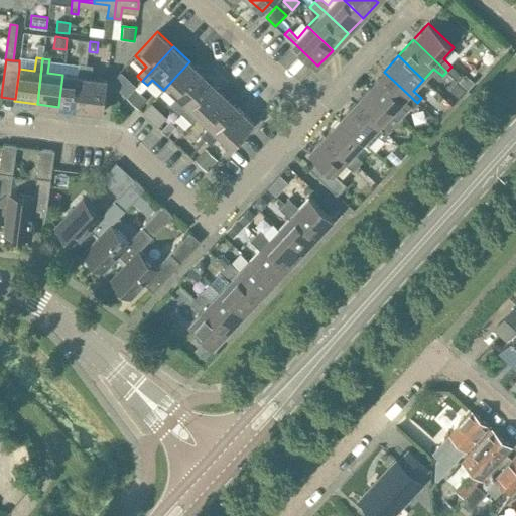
[(174,110),(206,77),(189,61),(167,86),(178,96),(169,105),(174,110)]
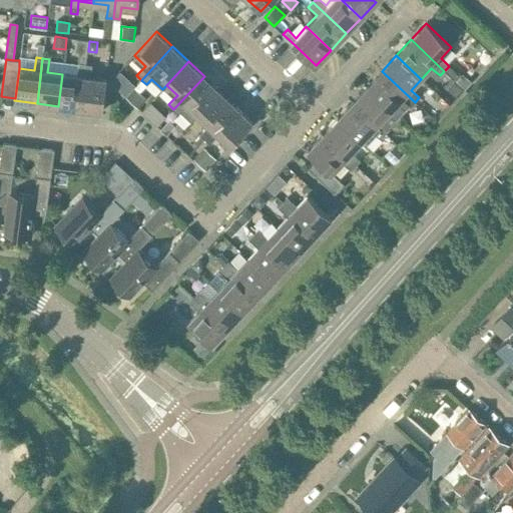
[(80,108),(85,64),(79,63),(77,75),(62,74),(58,106),(80,108)]
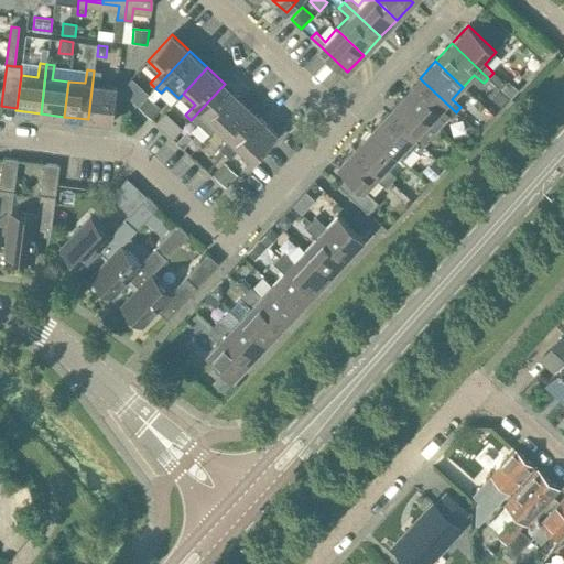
[(94,71),(88,119),(112,122),(117,87),(99,85),(101,71),(94,71)]
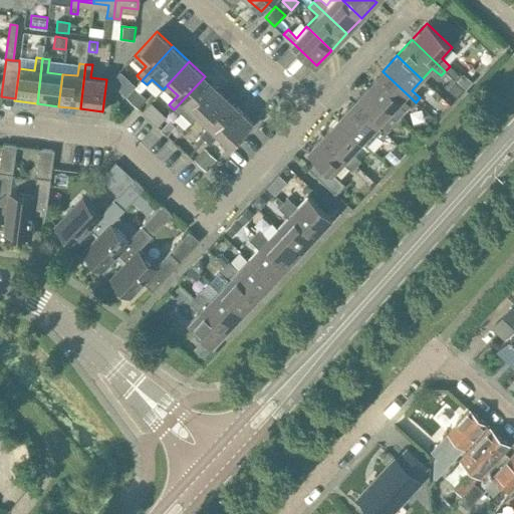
[(450,66),(446,70),(457,80),(460,76),(450,66)]
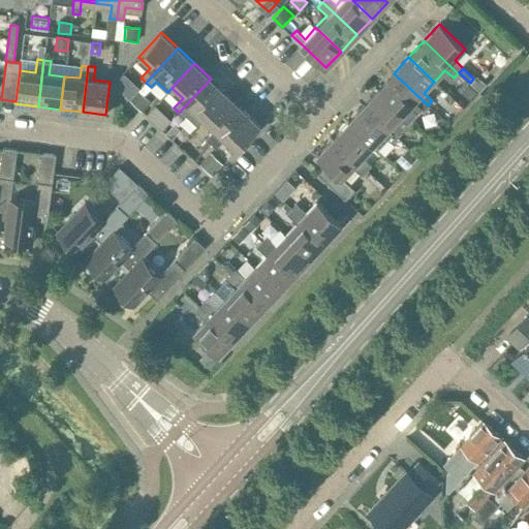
[(117,86),(130,98),(139,88),(124,73),(118,80),(117,86)]
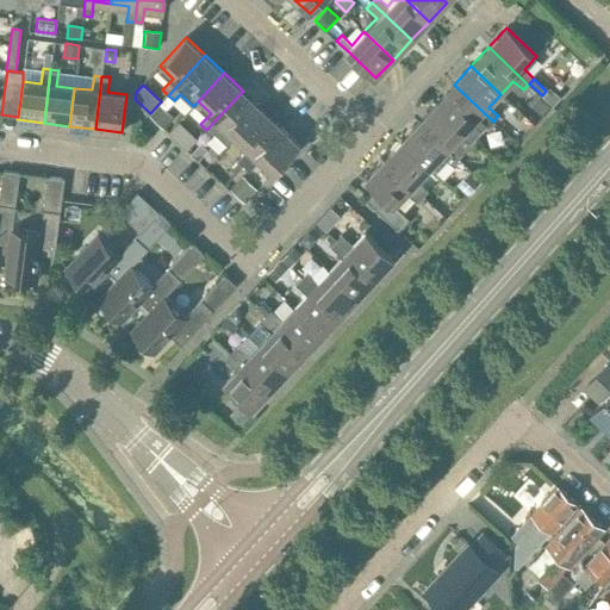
[(487,128),(493,122),(454,85),(436,104),(474,139),(486,126),(487,128)]
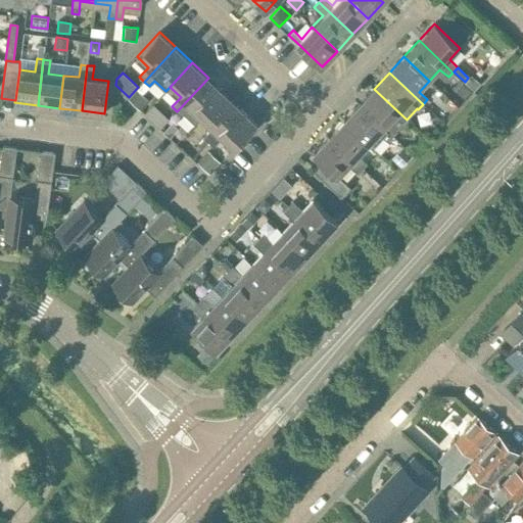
[(468,78),(465,82),(472,90),(473,91),(480,84),(479,82),(471,75),(468,78)]
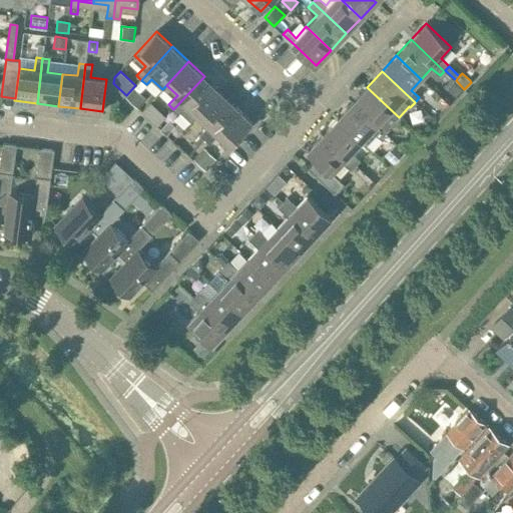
[(190,122),(197,115),(219,91),(204,76),(173,109),(178,114),(179,112),(190,122)]
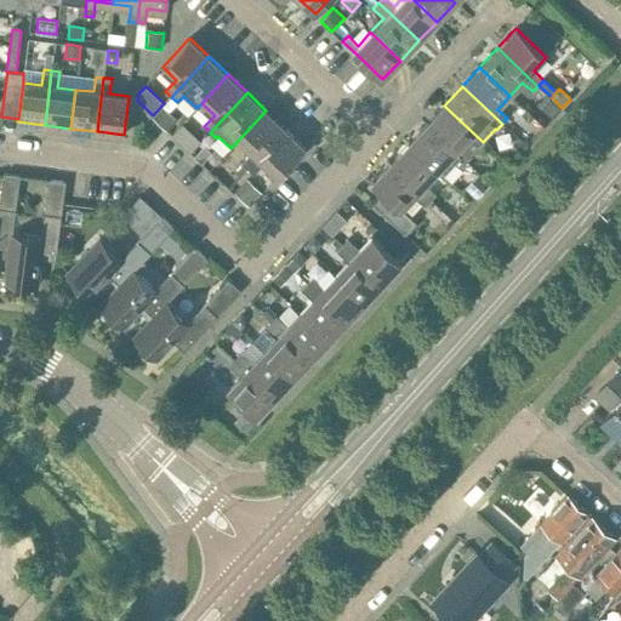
[(550,100),(541,109),(551,118),(559,108),(550,100)]
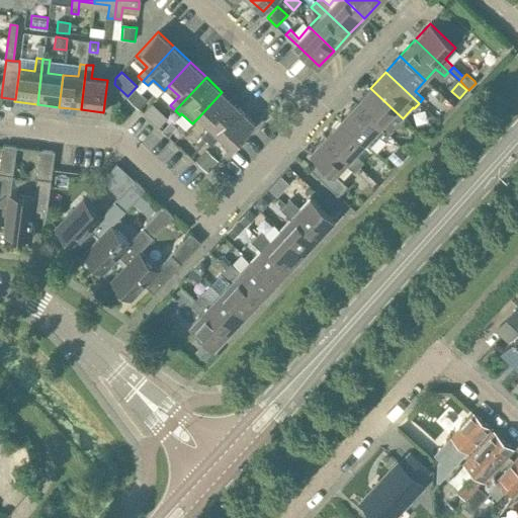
[(137,88),(126,98),(138,109),(148,99),(137,88)]
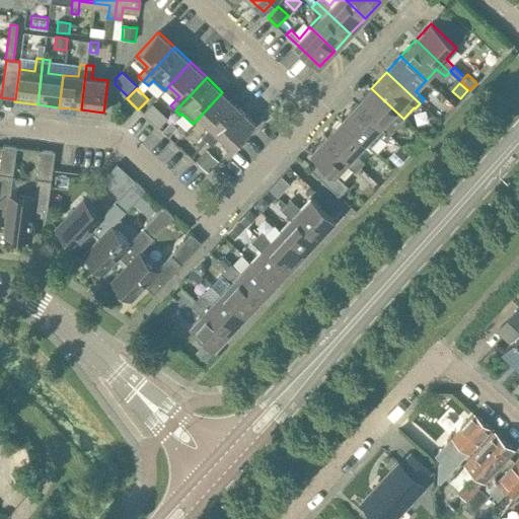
[(393,130),(403,119),(371,88),(356,104),(389,136),(394,131),(393,130)]
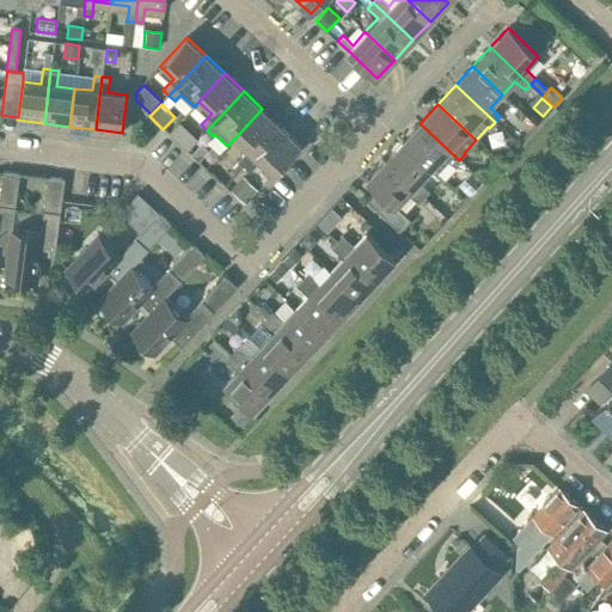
[(244,166),(281,127),(262,109),(236,138),(249,150),(239,160),(244,166)]
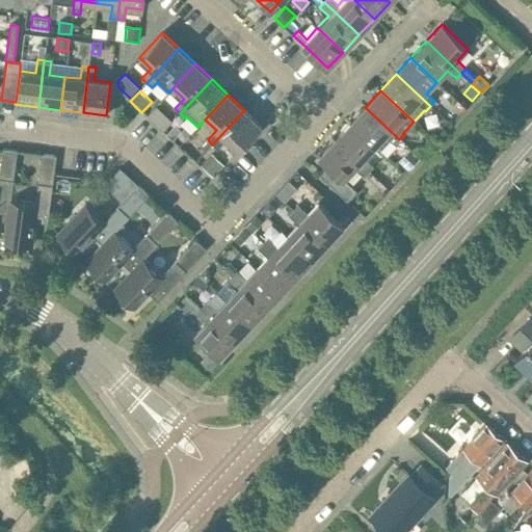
[(395,144),(399,139),(365,107),(349,124),(374,148),(378,152),(390,139),(395,144)]
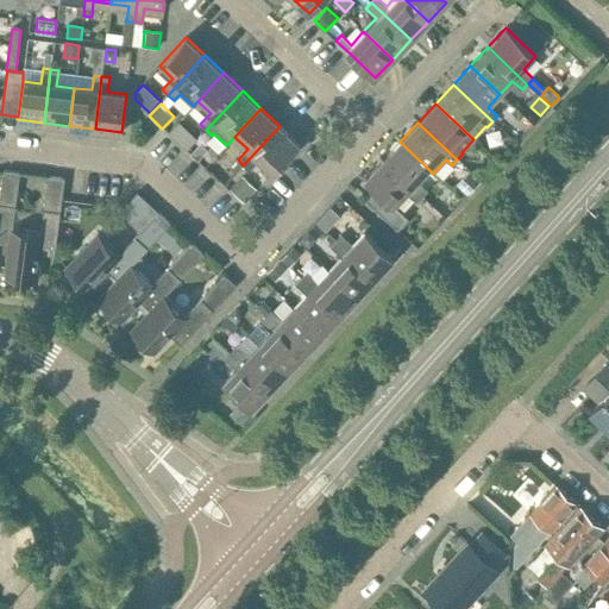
[(280,126),(243,165),(249,170),(259,159),(272,173),(300,144),(280,126)]
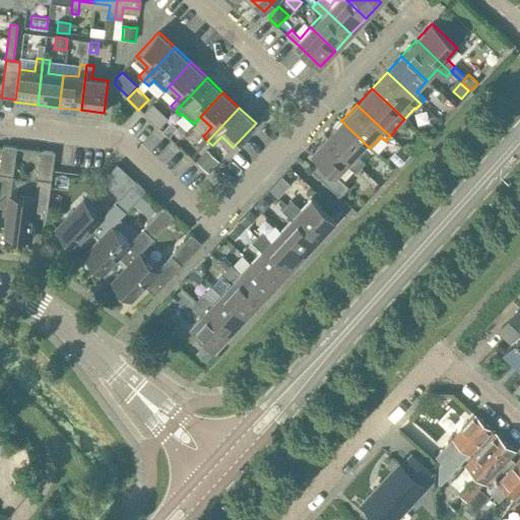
[(165,121),(152,110),(147,116),(159,127),(165,121)]
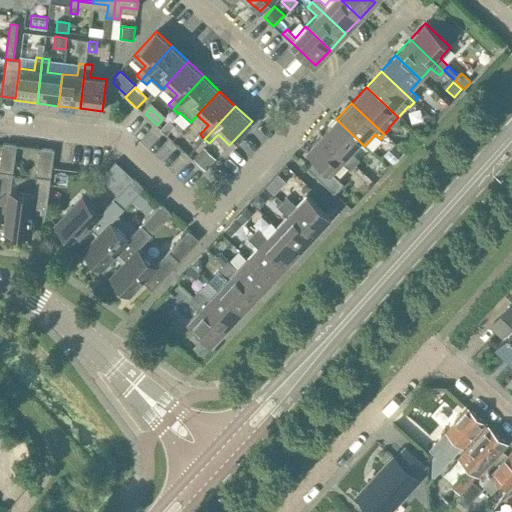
[(351,152),(360,142),(336,119),(322,134),(355,165),(359,160),(351,152)]
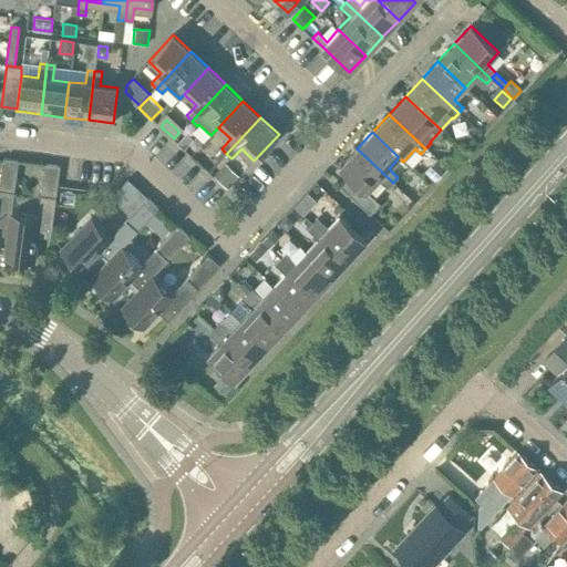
[(186,133),(176,143),(184,148),(193,138),(186,133)]
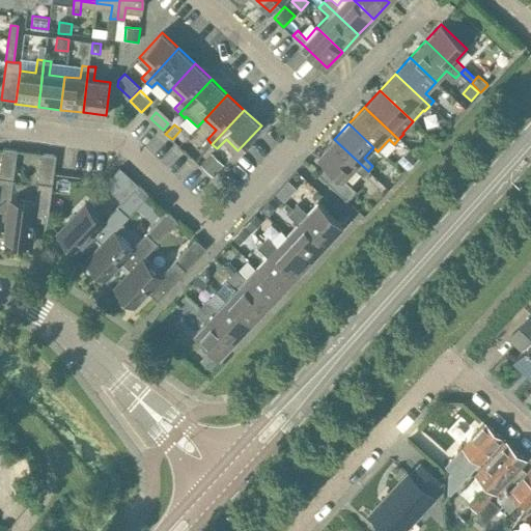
[(363,176),(368,171),(334,139),(317,157),(327,165),(318,174),(346,200),(356,190),(344,179),(355,168),(363,176)]
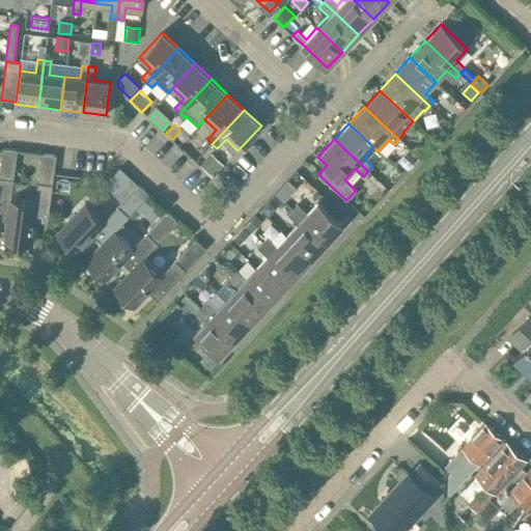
[(0,219),(7,221),(10,199),(17,150),(3,148),(0,170),(0,219)]
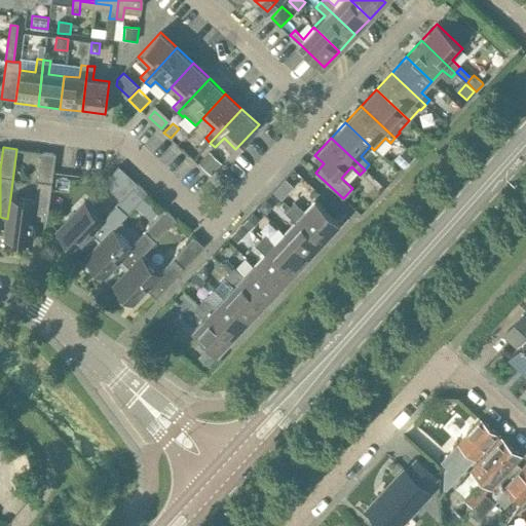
[(191,150),(187,155),(193,160),(197,155),(191,150)]
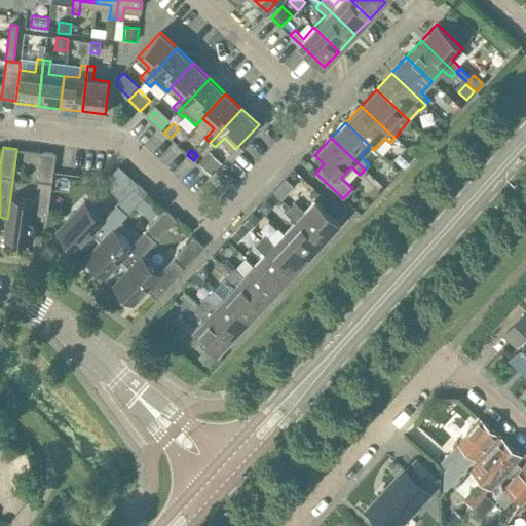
[(403,167),(413,157),(406,150),(396,160),(403,167)]
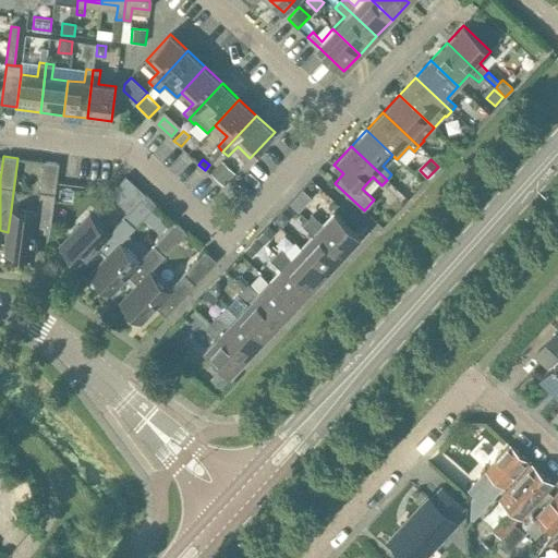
[(216,160),(206,170),(215,179),(225,169),(216,160)]
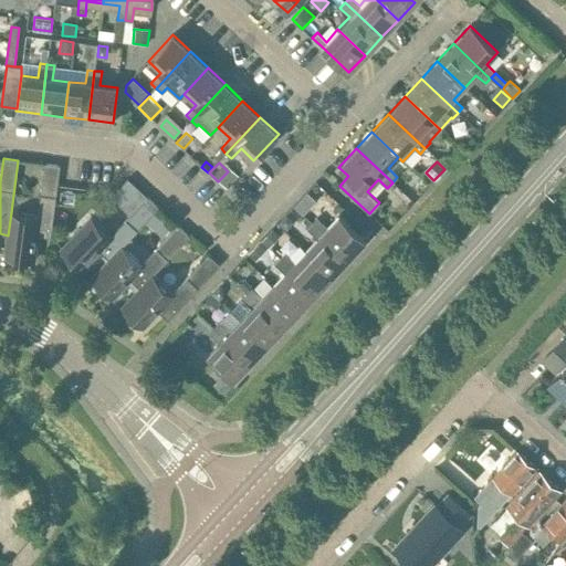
[(11,212),(8,236),(6,258),(33,261),(37,236),(50,237),(60,166),(44,164),(38,216),(11,212)]
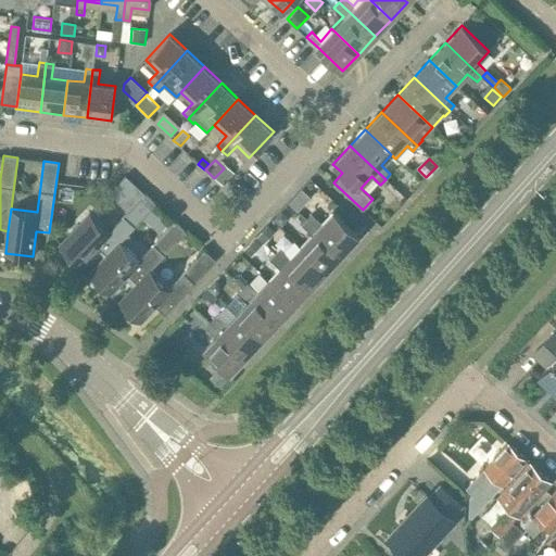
[(111,190),(108,193),(116,201),(122,196),(133,184),(134,184),(134,182),(125,175),(111,190)]
